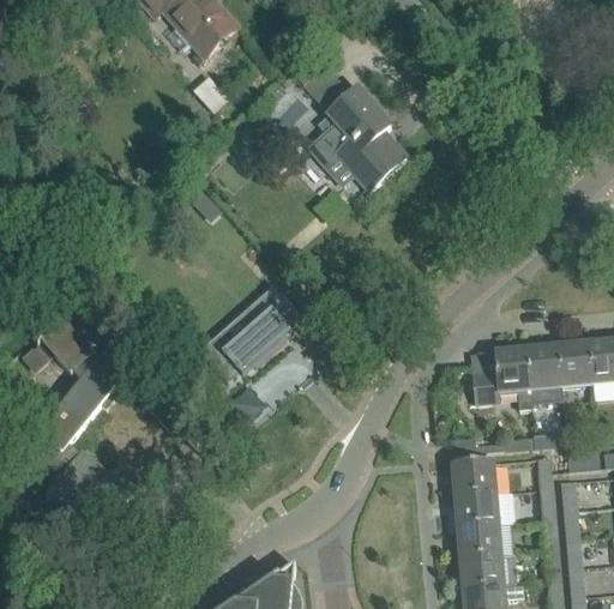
[(204,58),(220,43),(238,28),(214,0),(142,0),(152,12),(155,14),(162,10),(204,58)]
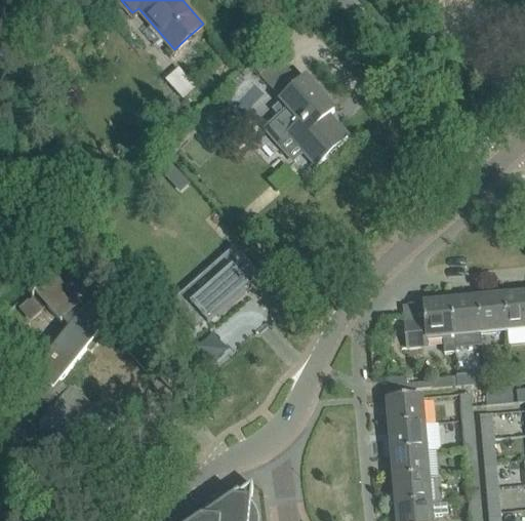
[(274,90),(292,73),(275,53),(256,72),(274,90)]
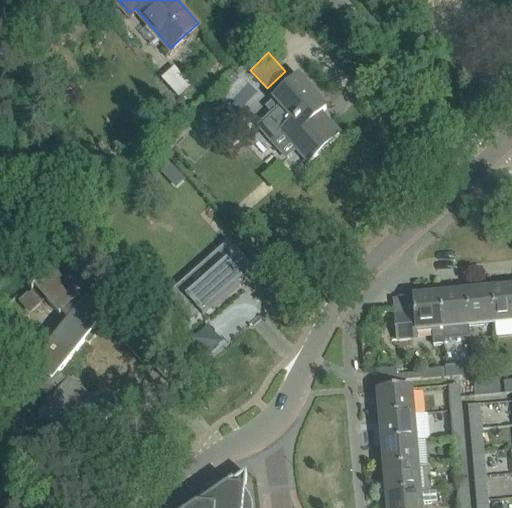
[(174,92),(187,83),(175,63),(161,71),(174,92)]
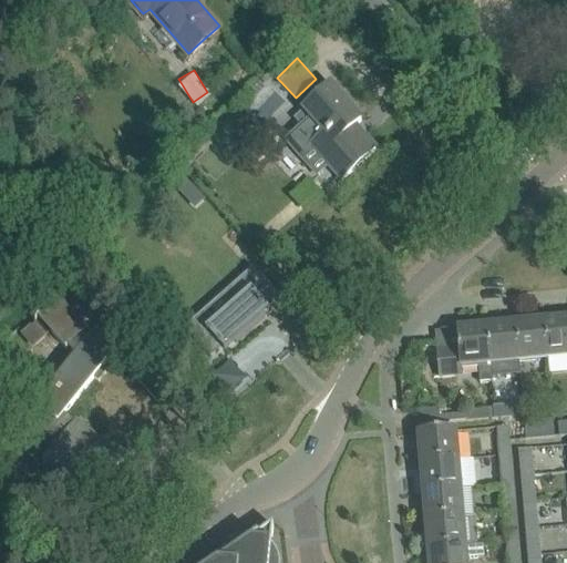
[(301,124),(289,134),(302,150),(310,142),(341,175),(374,145),(353,122),(360,116),(329,81),(294,114),(301,124)]
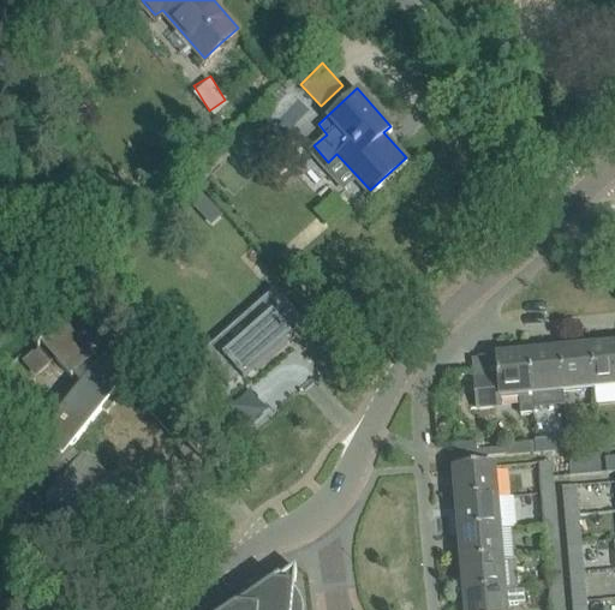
[(249,330),(210,364),(227,383),(251,363),(255,366),(287,338),(284,334),(303,317),(275,285),(237,317),(249,330)]
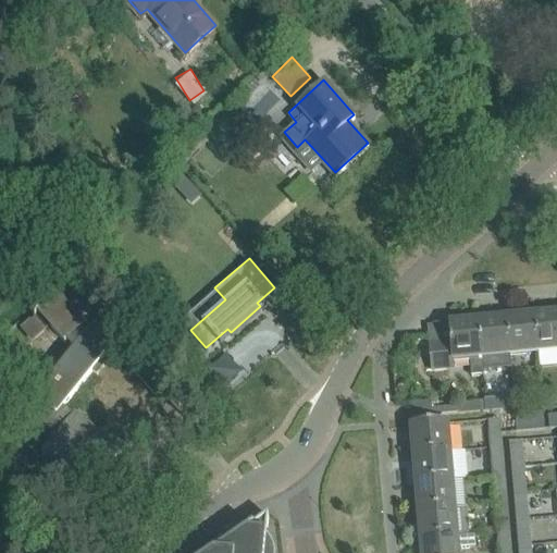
[(111,342),(98,332),(91,327),(88,331),(82,324),(83,323),(57,293),(19,324),(31,339),(49,322),(64,340),(65,339),(74,348),(40,391),(34,385),(20,403),(56,432),(41,450),(88,488),(121,447),(74,409),(73,410),(62,402),(91,366),(96,370),(103,361),(98,357),(111,342)]
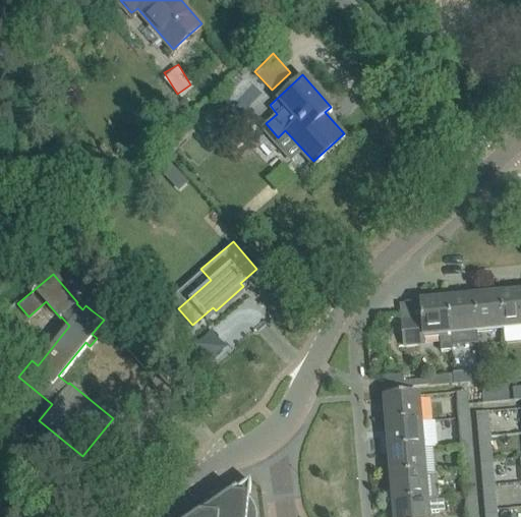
[(520,289),(500,292),(503,327),(520,324),(520,289)]
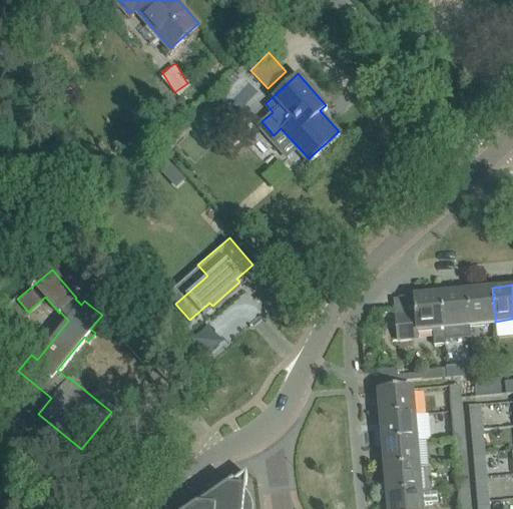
[(441,292),(440,292),(444,326),(469,324),(466,290),(458,291),(458,287),(441,289),(441,292)]
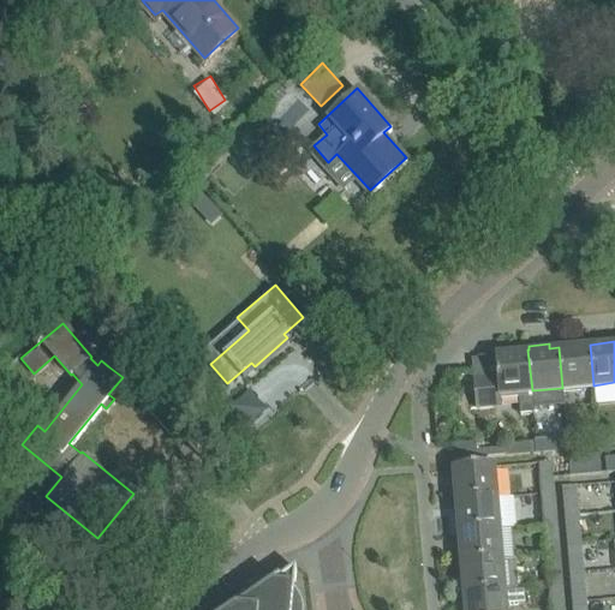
[(590,345),(559,347),(562,388),(593,386),(590,345)]
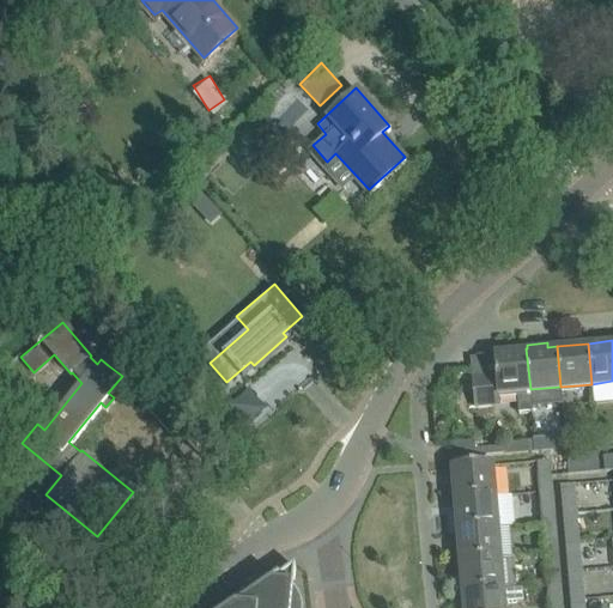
[(483,374),(472,375),(475,403),(485,402),(493,402),(493,393),(517,390),(519,409),(533,408),(530,389),(526,348),(515,350),(514,346),(493,348),(493,352),(496,372),(483,374)]
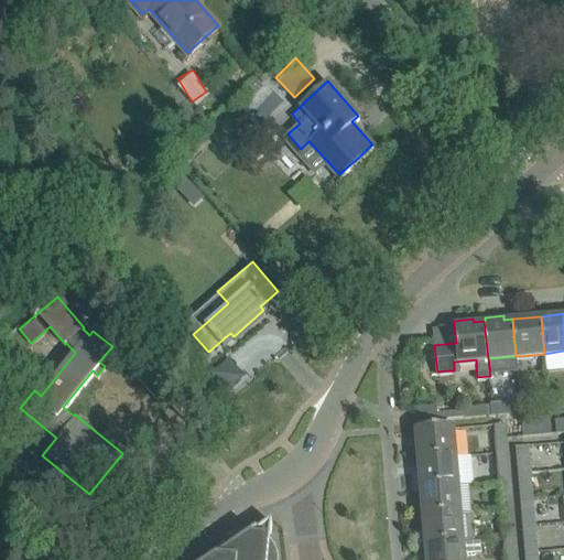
[(492,401),(494,412),(521,410),(520,399),(492,401)]
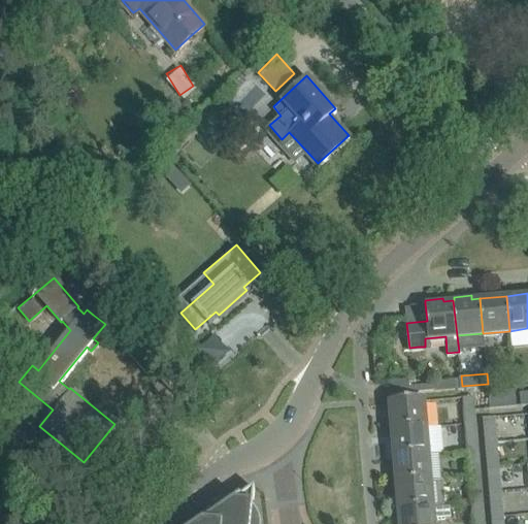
[(422,390),(462,386),(461,375),(428,379),(421,380),(422,390)]
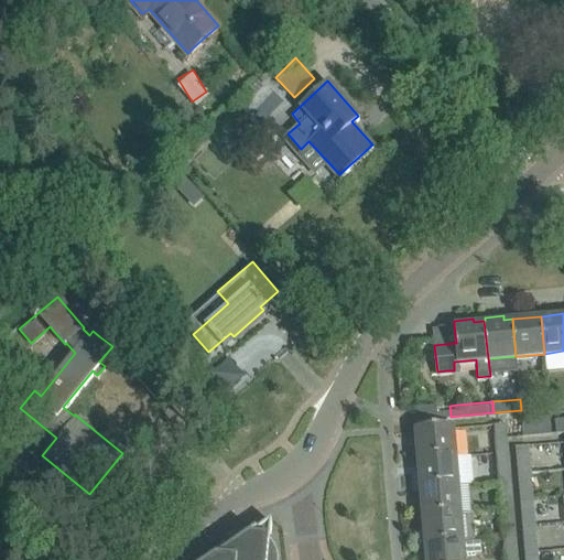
[(449,406),(436,407),(436,402),(413,405),(414,419),(451,417),(449,406)]
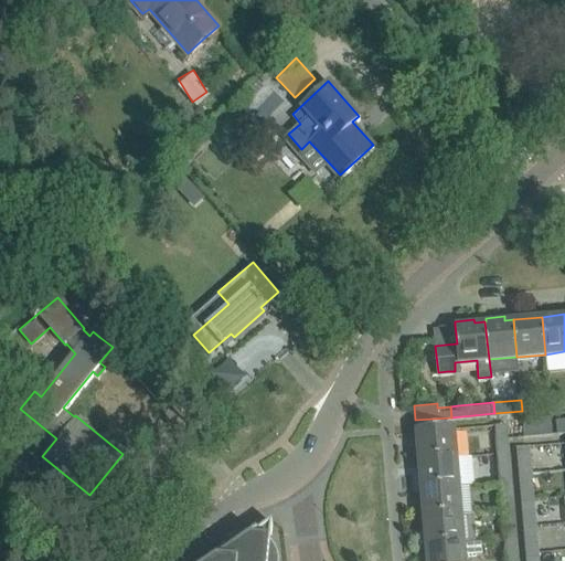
[(556,432),(564,431),(564,417),(555,419),(556,432)]
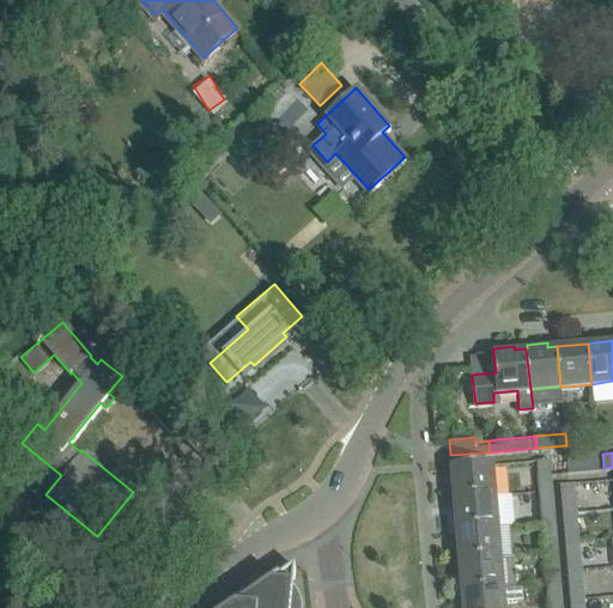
[(540,490),(552,488),(548,456),(536,457),(540,490)]
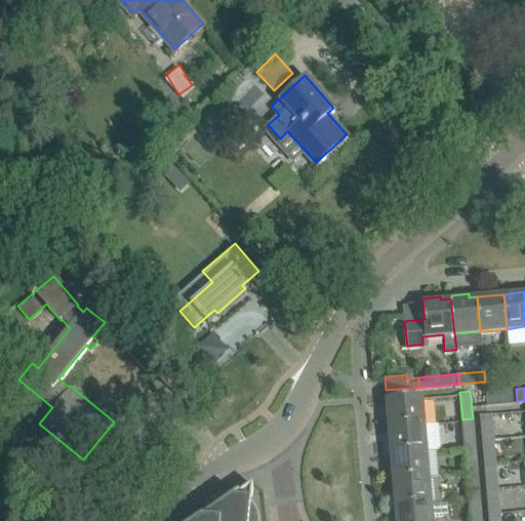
[(513,401),(512,391),(486,394),(486,404),(513,401)]
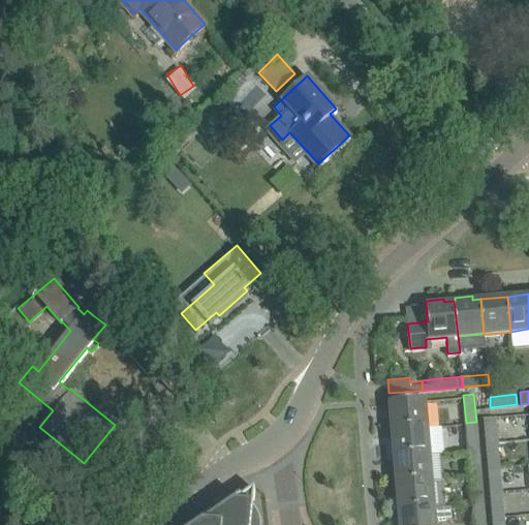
[(392,429),(428,426),(426,398),(390,401),(392,429)]
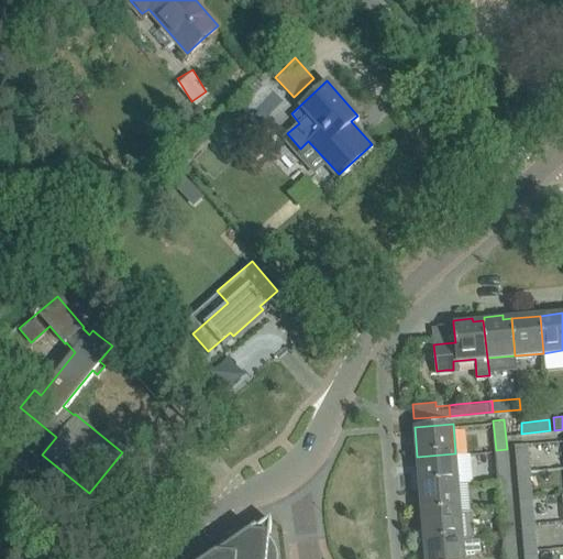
[(517,470),(528,469),(526,441),(515,442),(517,470)]
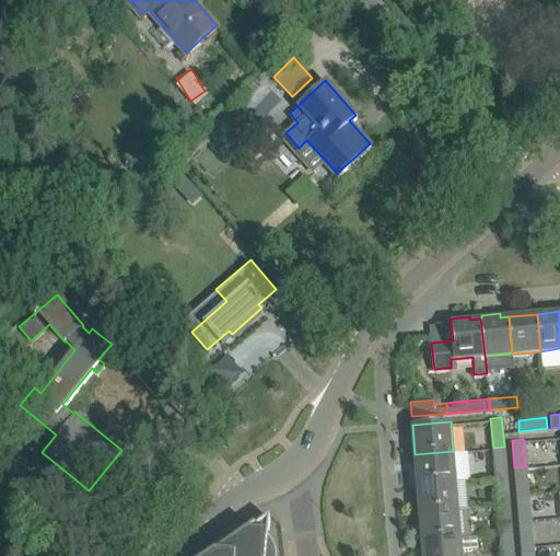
[(496,476),(506,475),(504,447),(493,448),(496,476)]
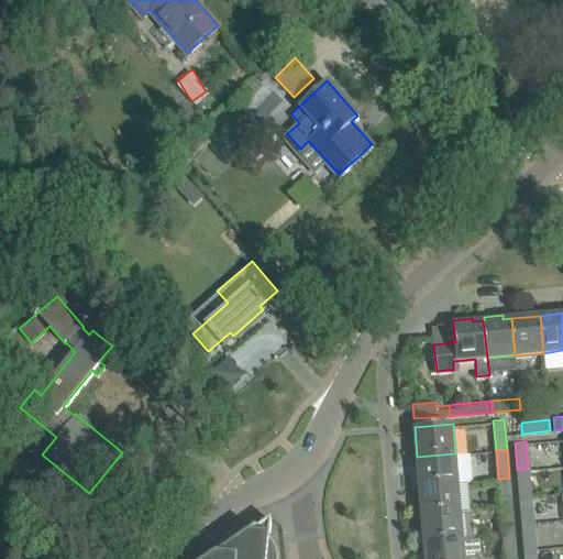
[(420,485),(457,482),(455,453),(417,457),(420,485)]
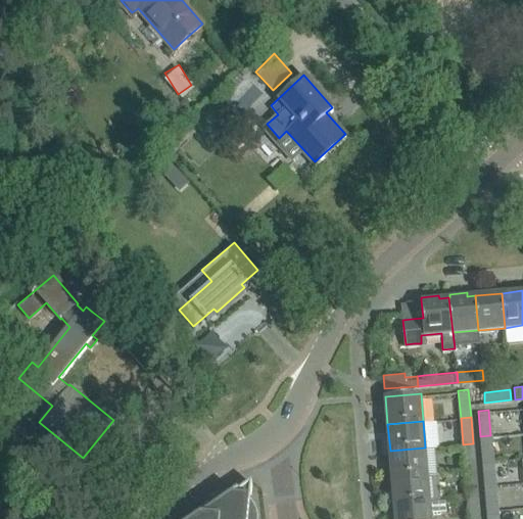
[(483,461),(492,460),(490,435),(480,436),(483,461)]
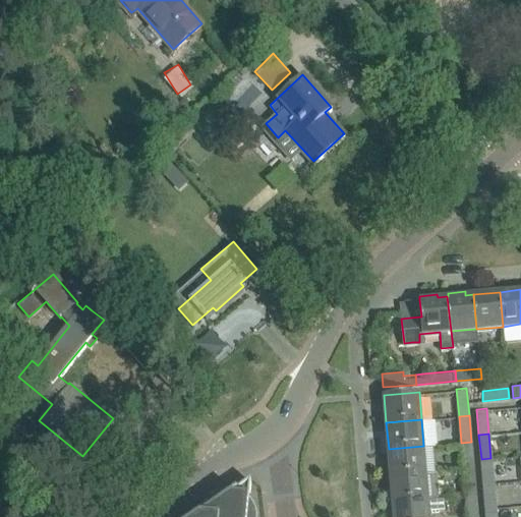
[(463,468),(473,467),(471,442),(461,443),(463,468)]
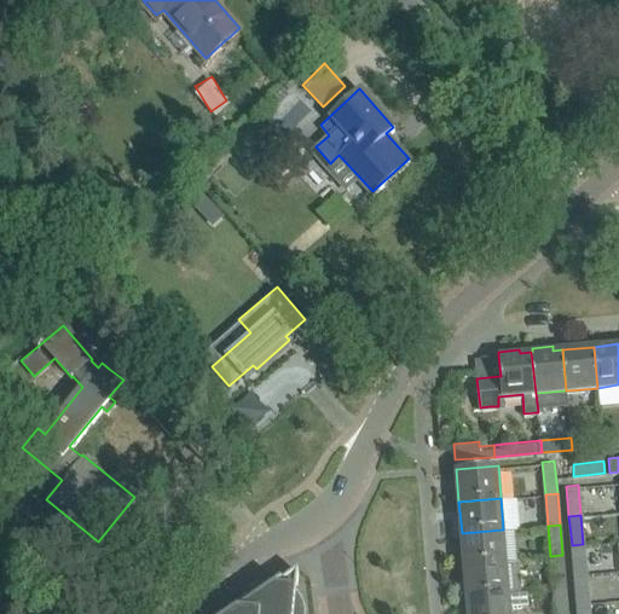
[(464,565),(519,560),(516,528),(503,529),(462,533),(464,565)]
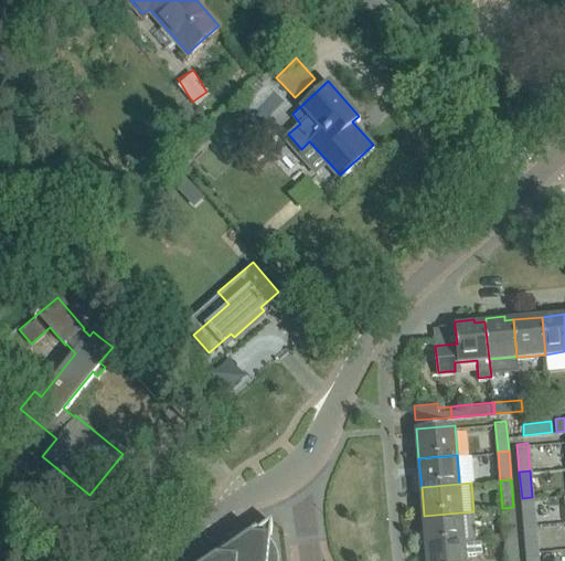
[(524,525),(535,524),(532,497),(522,498),(524,525)]
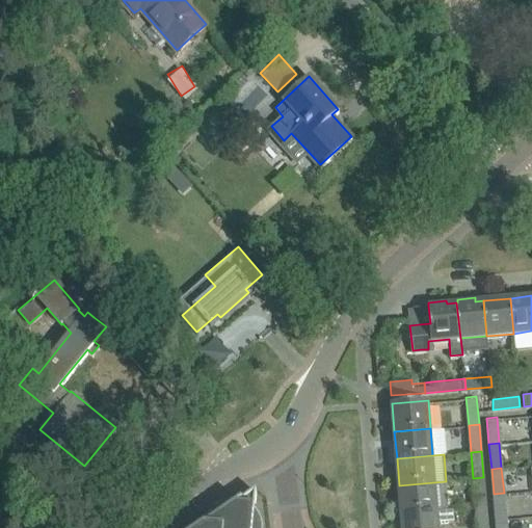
[(476,505),(486,504),(483,477),(473,478),(476,505)]
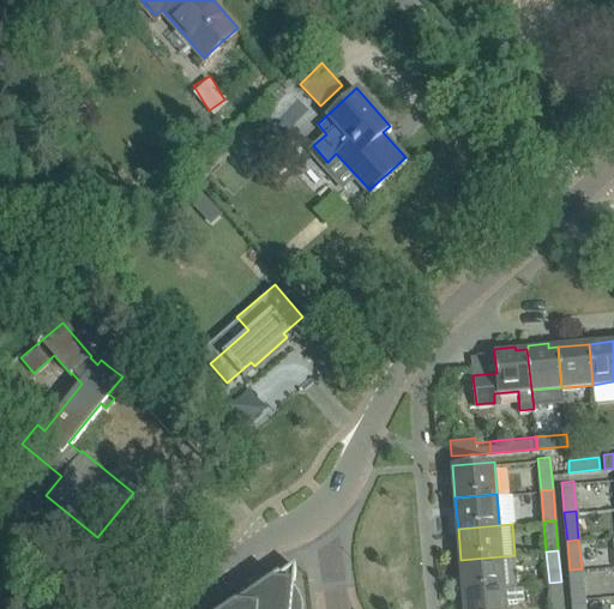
[(463,591),(518,585),(515,555),(461,560),(463,591)]
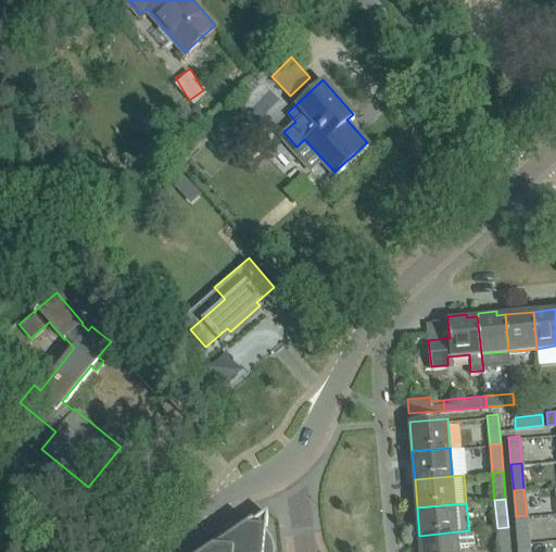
[(518,541),(529,540),(527,515),(516,516),(518,541)]
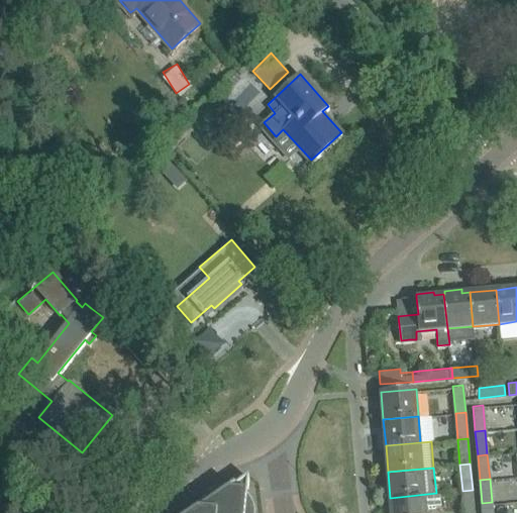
[(254,512),(254,509),(253,504),(251,500),(248,496),(244,492),(241,489),(236,487),(231,486),(227,486),(222,486),(217,487),(213,489),(209,492),(205,496),(202,500),(200,504),(199,509),(199,511),(207,511),(207,512),(254,512)]
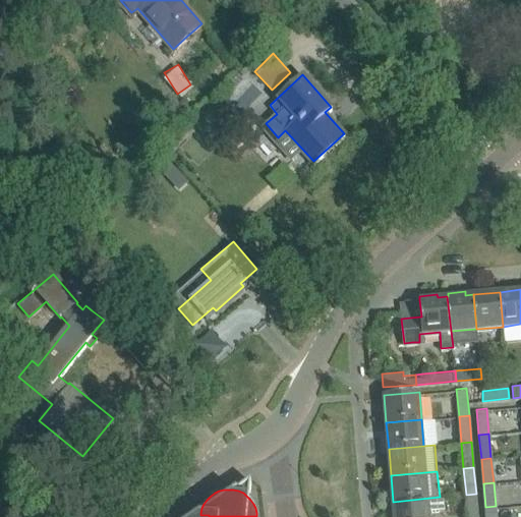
[(477,516),(476,494),(466,495),(467,516),(477,516)]
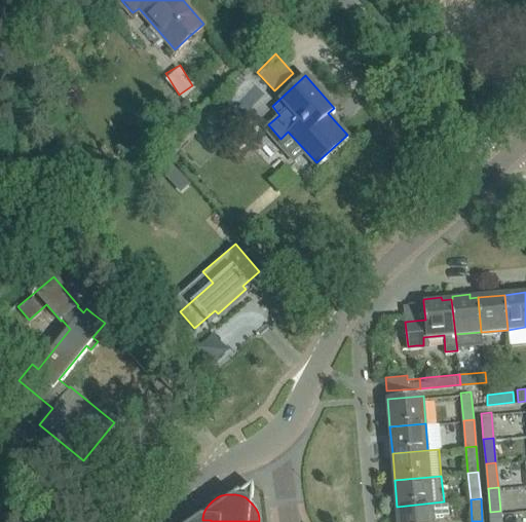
[(434,521),(434,514),(448,512),(447,501),(444,501),(397,507),(398,521),(434,521)]
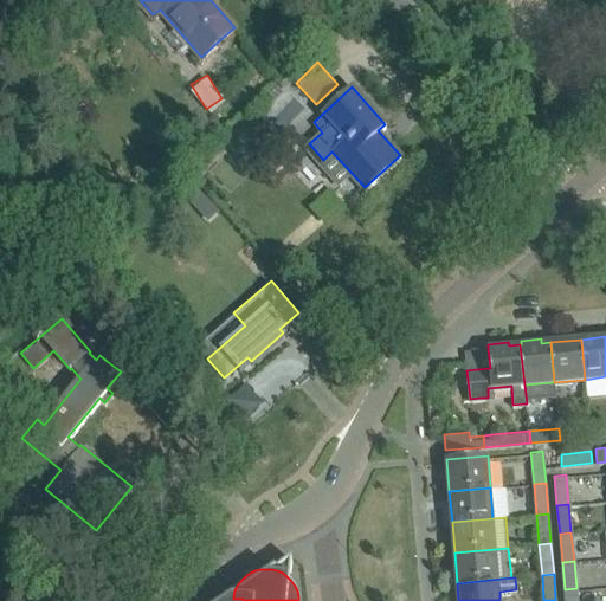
[(565,600),(577,600),(577,588),(565,589),(565,600)]
